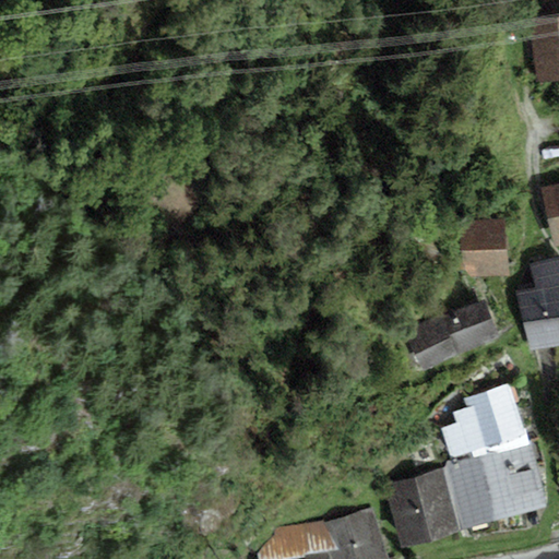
[(536,85),(558,82),(558,16),(530,21),(536,85)]
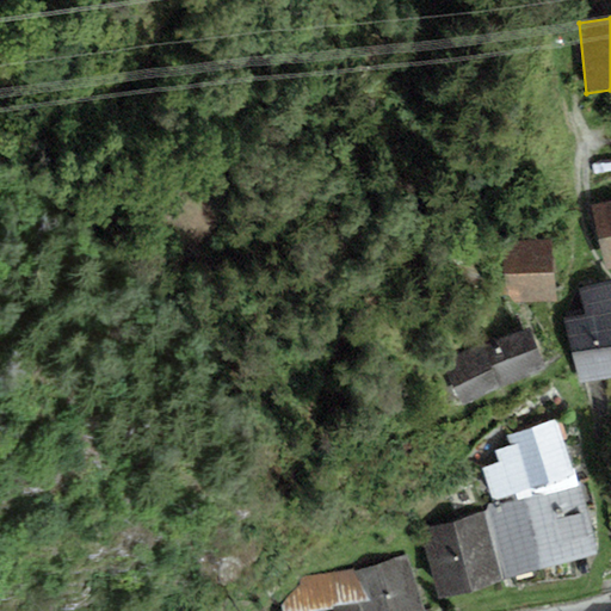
[(610,202),(593,205),(606,271),(610,270),(610,202)]
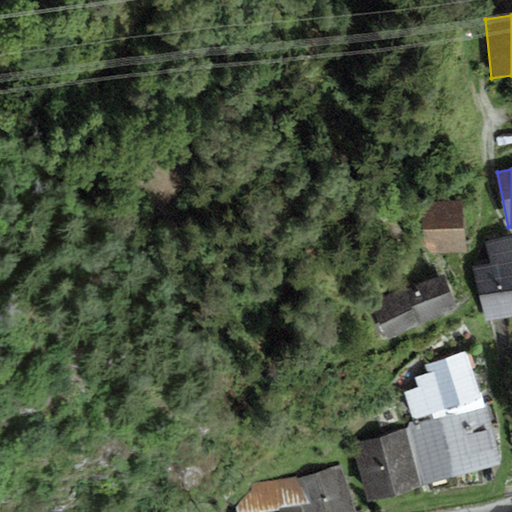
[(464,252),(462,202),(422,204),(424,254),(464,252)]
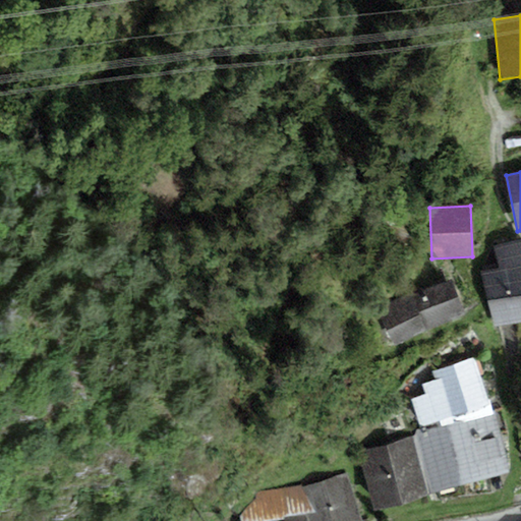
[(520,322),(520,239),(493,246),(498,271),(482,274),(494,328),(520,322)]
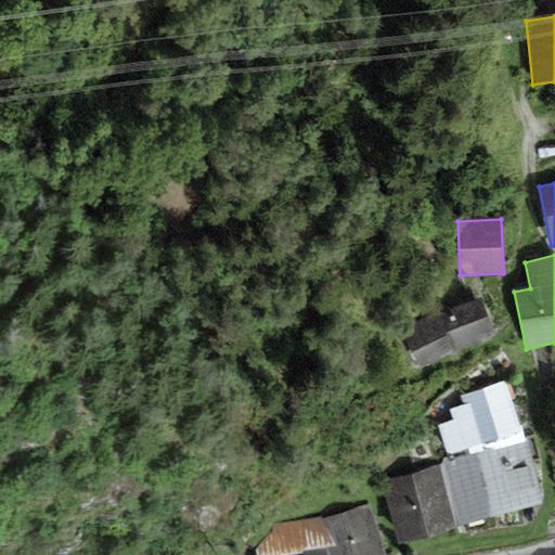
[(453,350),(495,335),(482,298),(440,313),(403,332),(420,369),(453,350)]
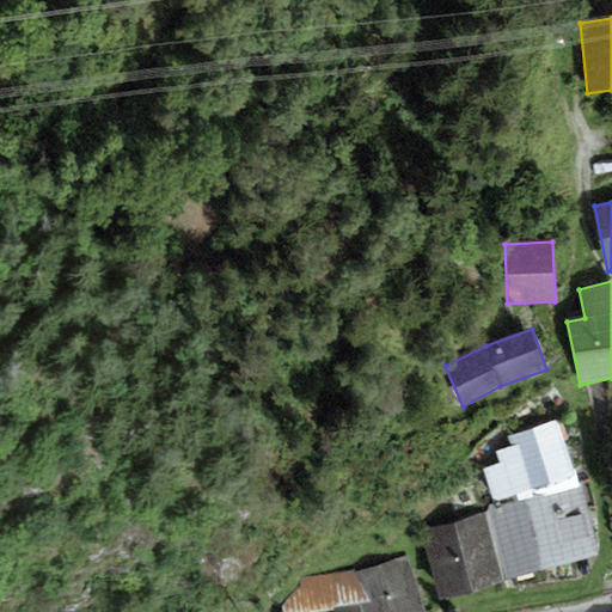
[(496,452),(500,465),(483,470),(493,501),(576,476),(561,423),(509,439),(512,447),(496,452)]
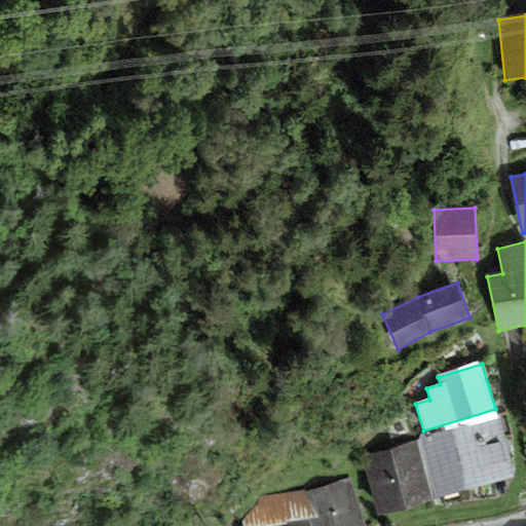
[(516,477),(500,420),(458,431),(474,488),(516,477)]
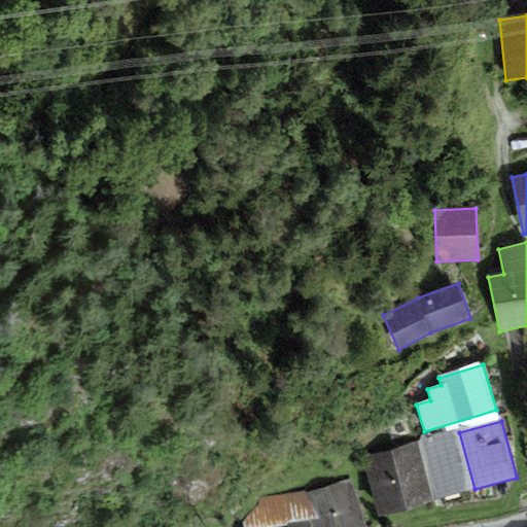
[(432,500),(475,489),(459,432),(418,443),(432,500)]
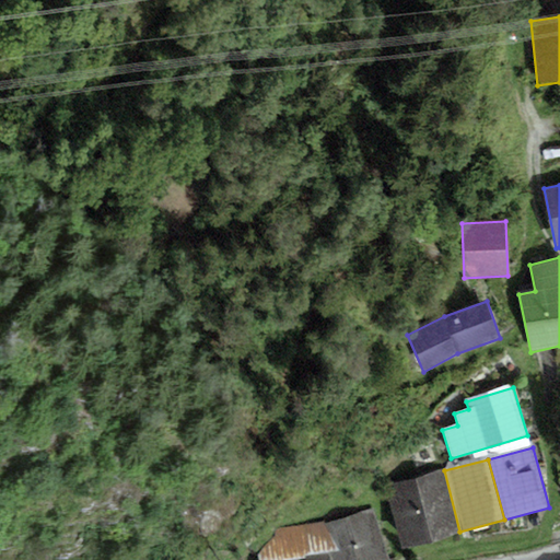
[(459,532),(444,470),(385,487),(401,547),(459,532)]
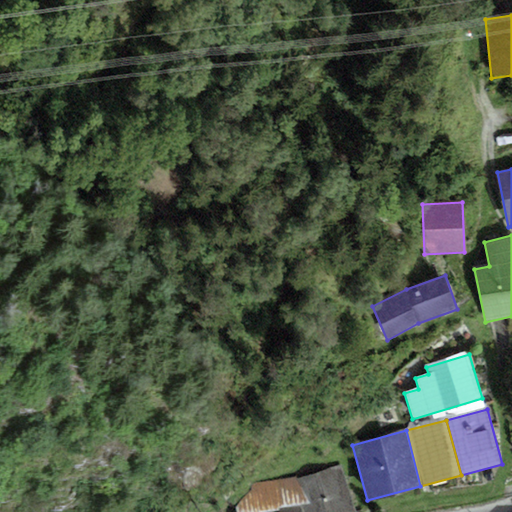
[(296,477),(232,487),(237,511),(354,511),(341,465),(296,477)]
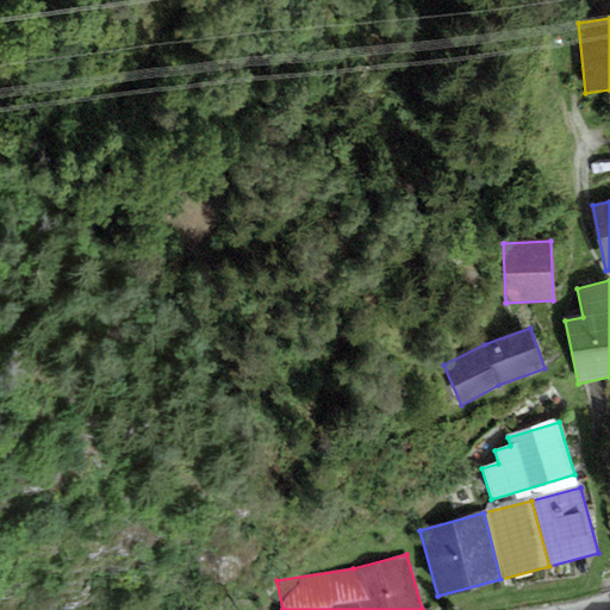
All buildings are outlined.
